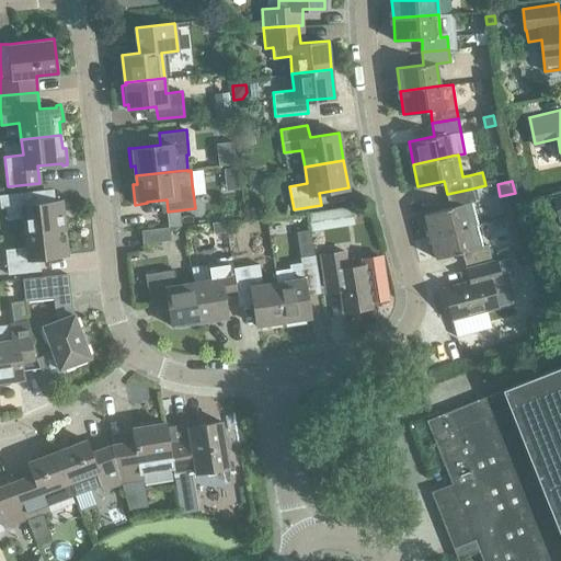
[(424,214),(430,236),(476,224),(470,202),(476,201),(472,189),(447,194),(450,206),(424,214)]
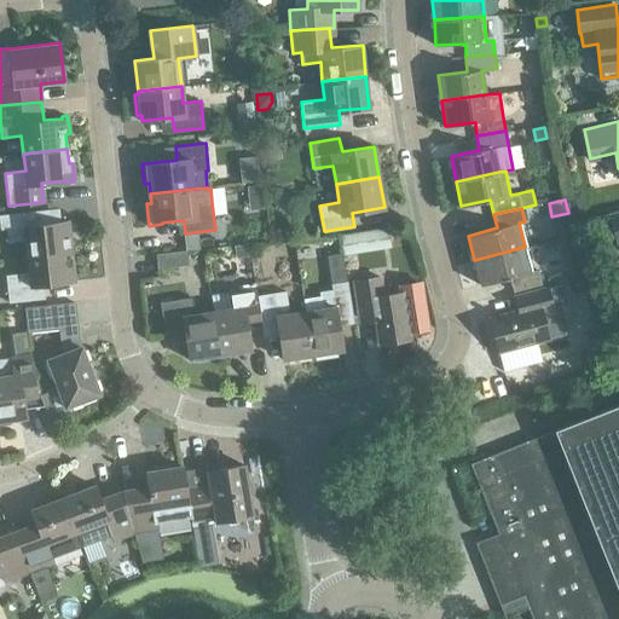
[(24,239),(27,256),(70,252),(67,220),(36,224),(35,210),(0,214),(0,224),(0,229),(6,227),(7,241),(24,239)]
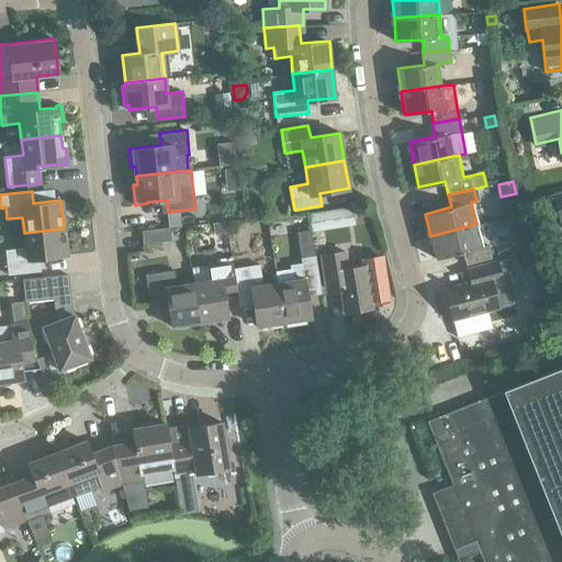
[(311,216),(314,234),(333,231),(329,213),(311,216)]
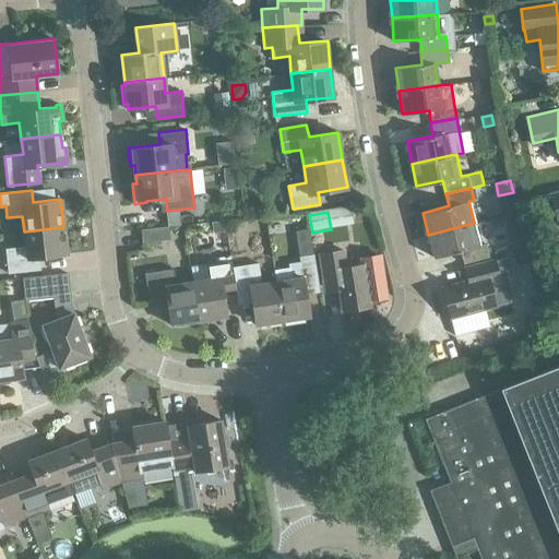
[(223,222),(212,224),(214,234),(224,232),(223,222)]
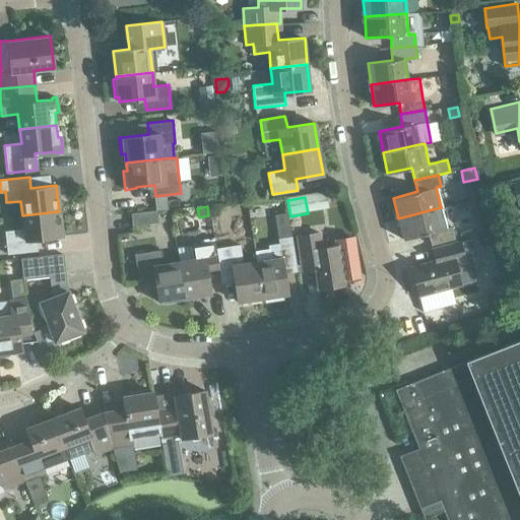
[(441,207),(398,218),(404,239),(429,233),(432,245),(455,239),(451,225),(447,228),(441,207)]
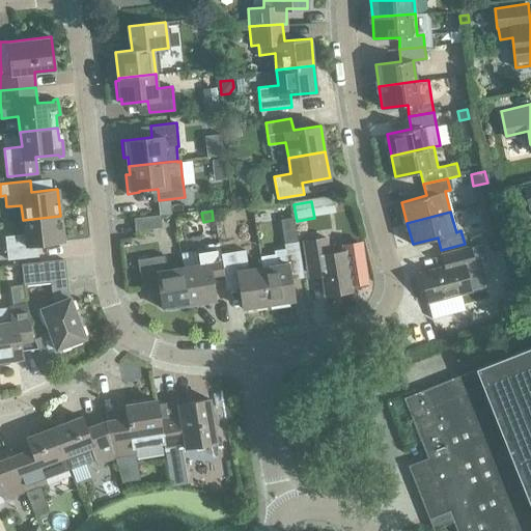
[(133,217),(135,229),(161,226),(159,215),(133,217)]
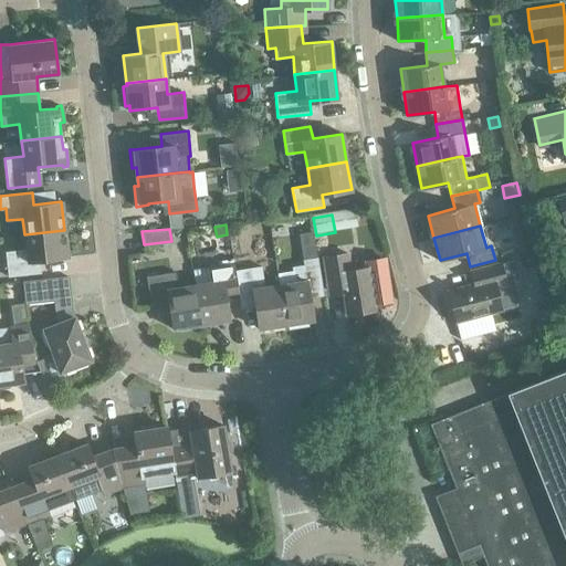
[(64,230),(24,234),(27,249),(6,251),(8,276),(41,272),(39,260),(67,258),(64,230)]
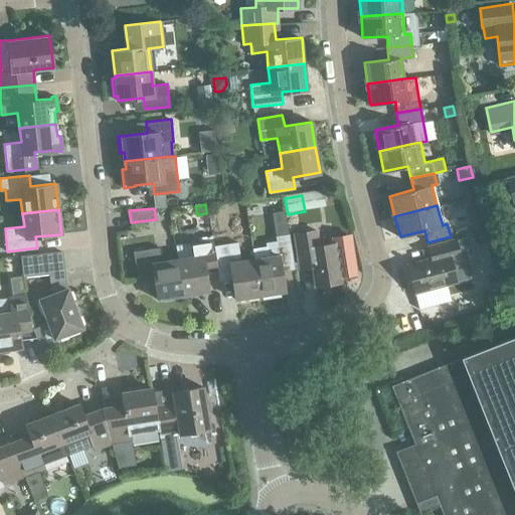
[(483,218),(470,221),(472,230),(485,227),(483,218)]
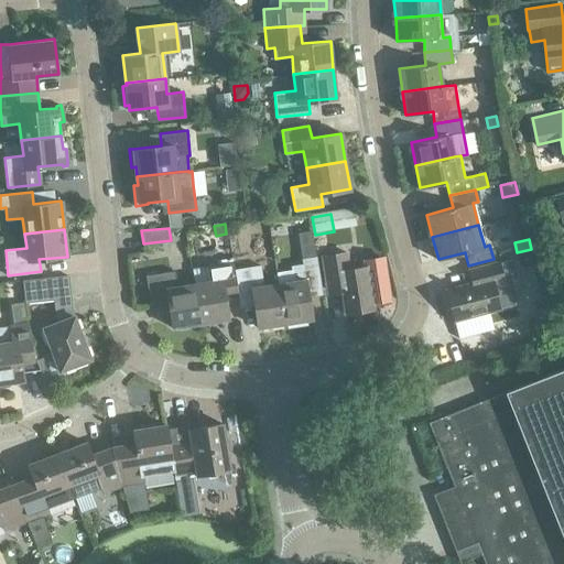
[(532,250),(518,255),(521,263),(527,267),(535,264),(532,250)]
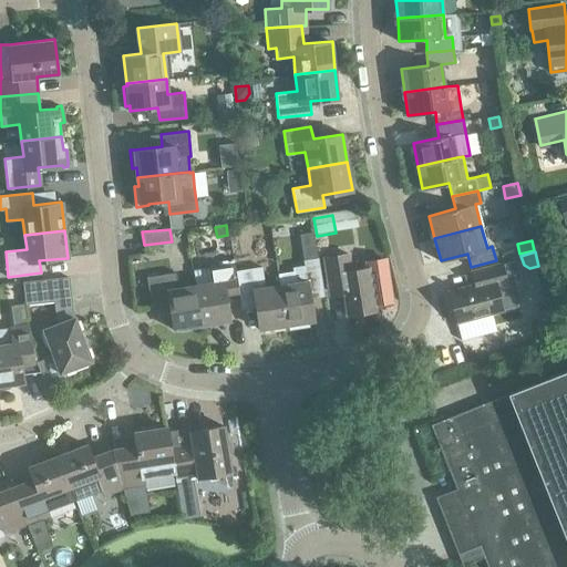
[(348,253),(325,257),(329,287),(331,297),(344,295),(348,315),(375,310),(374,303),(392,300),(384,258),(367,261),(368,268),(350,270),(348,253)]
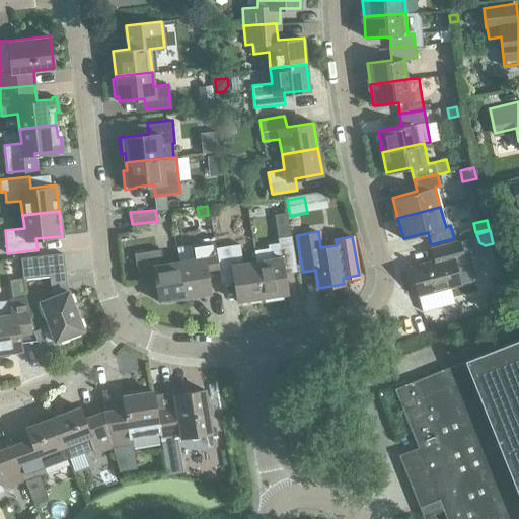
[(255,261),(261,297),(265,296),(266,300),(283,298),(282,294),(287,293),(283,268),(296,266),(291,235),(278,237),(279,242),(268,244),(270,258),(255,261)]
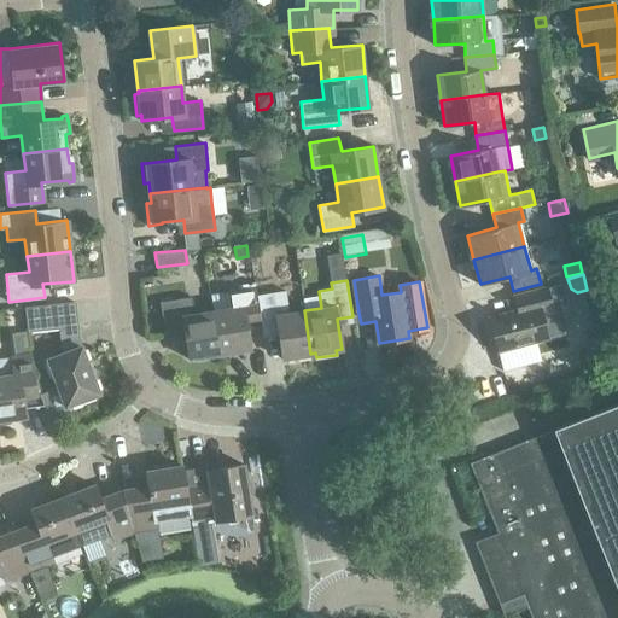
[(231,308),(213,310),(220,354),(250,349),(245,320),(260,318),(254,283),(239,285),(239,289),(228,291),(231,308)]
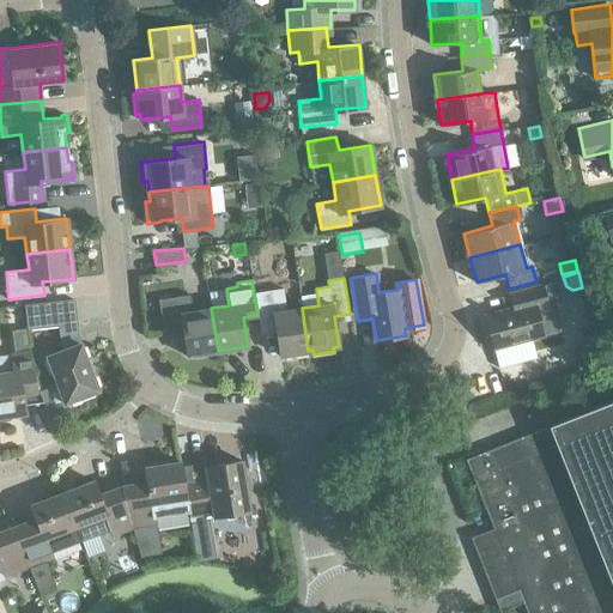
[(514,307),(485,315),(493,347),(499,369),(536,358),(532,338),(544,335),(544,334),(563,329),(557,305),(564,303),(558,280),(551,283),(542,284),(510,293),(514,307)]
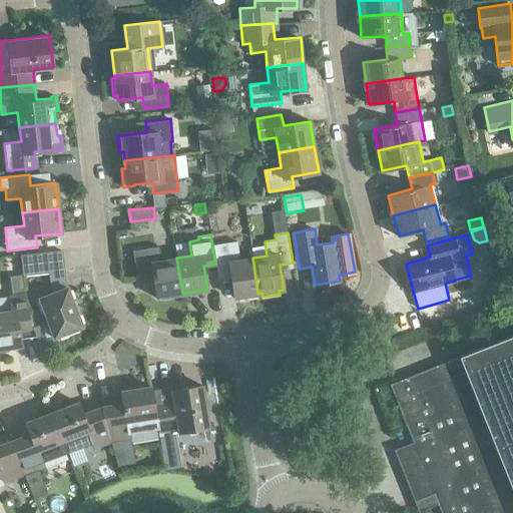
[(258,294),(252,258),(239,260),(237,240),(213,244),(217,274),(230,272),(234,298),(258,294)]
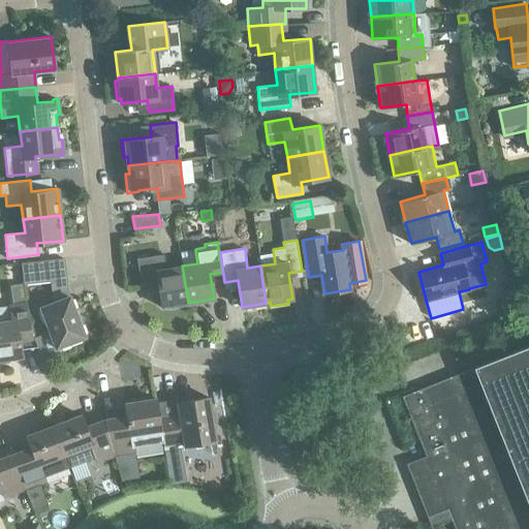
[(188,303),(182,266),(166,269),(163,253),(136,258),(141,285),(157,282),(161,307),(188,303)]
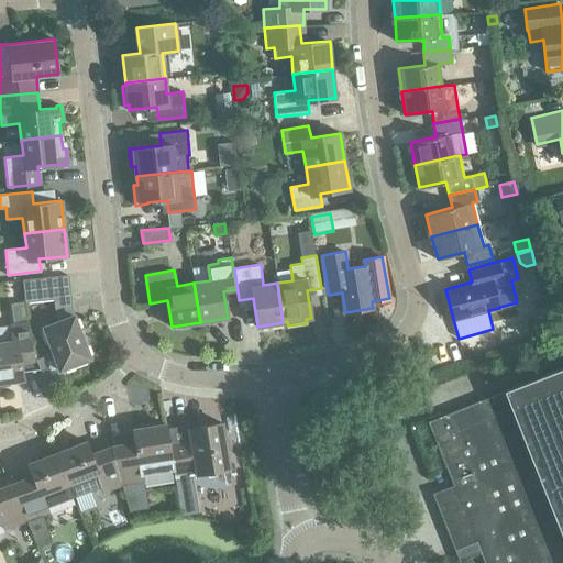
[(23,279),(25,300),(55,297),(56,310),(61,320),(43,327),(59,370),(90,357),(70,307),(67,274),(23,279)]
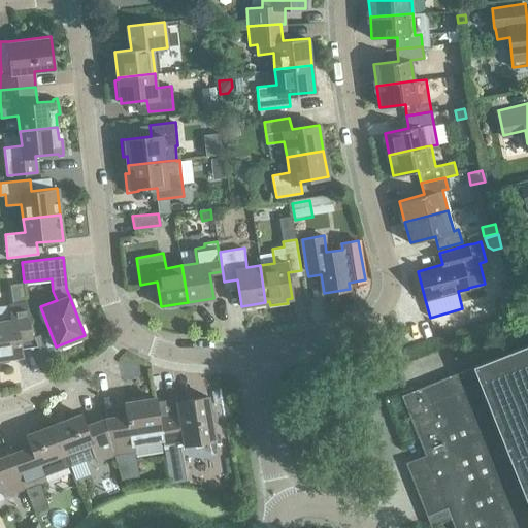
[(493,299),(496,311),(517,305),(514,294),(493,299)]
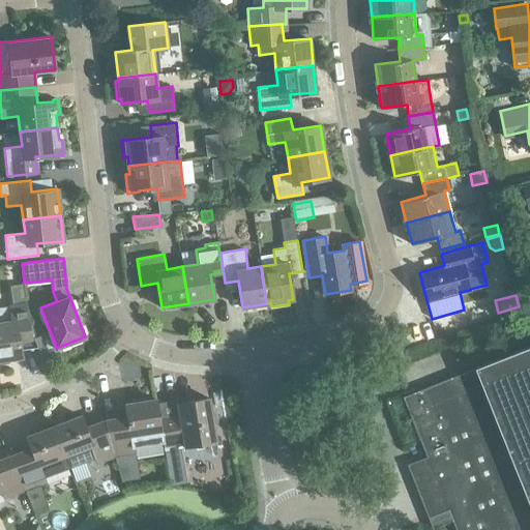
[(0,307),(0,359),(22,356),(19,330),(30,329),(26,304),(0,307)]
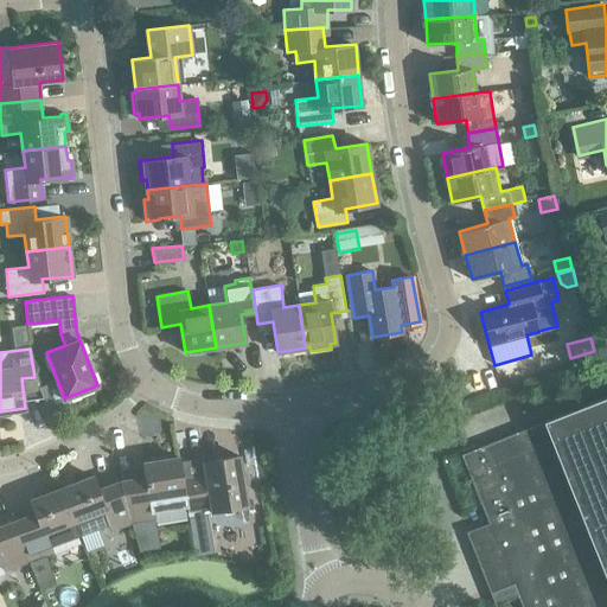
[(516,593),(521,606),(606,606),(606,395),(461,453),(490,526),(472,534),(485,567),(491,564),(498,583),(493,586),(498,599),(516,593)]
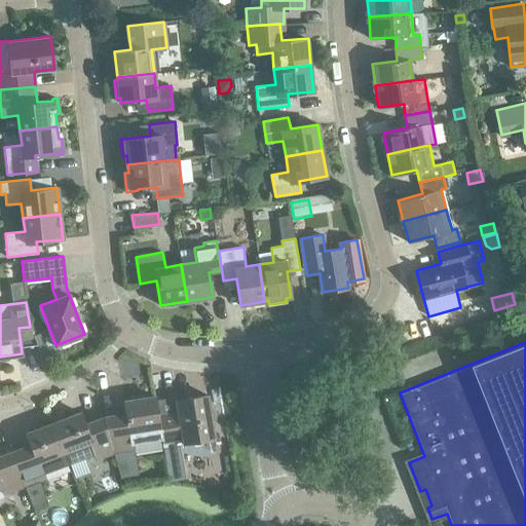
[(126,412),(104,416),(114,452),(120,477),(138,475),(133,443),(161,438),(158,414),(155,395),(124,400),(126,412)]
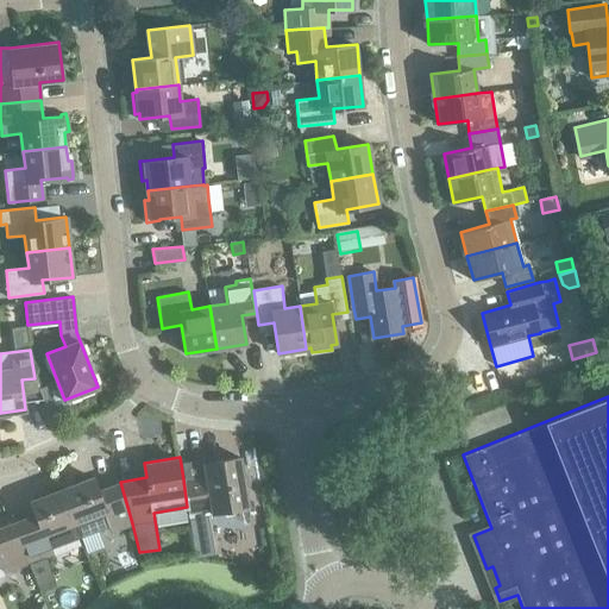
[(206,476),(183,479),(187,507),(189,516),(213,513),(212,513),(249,506),(246,488),(249,487),(248,475),(244,476),(240,457),(205,463),(206,476)]
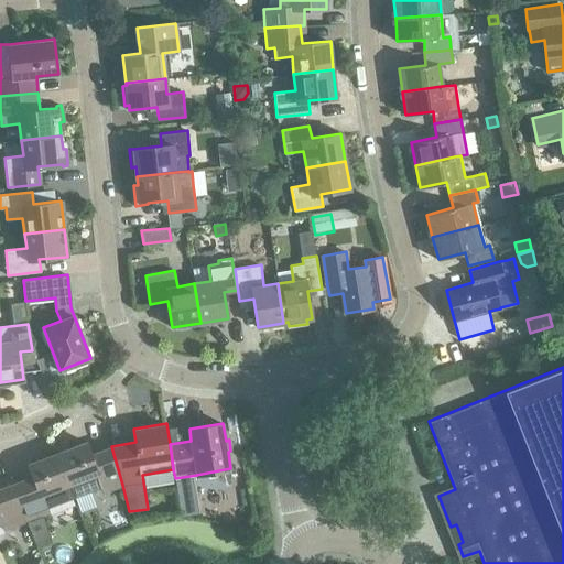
[(86,442),(57,453),(74,496),(101,485),(104,491),(122,485),(111,446),(90,454),(86,442)]
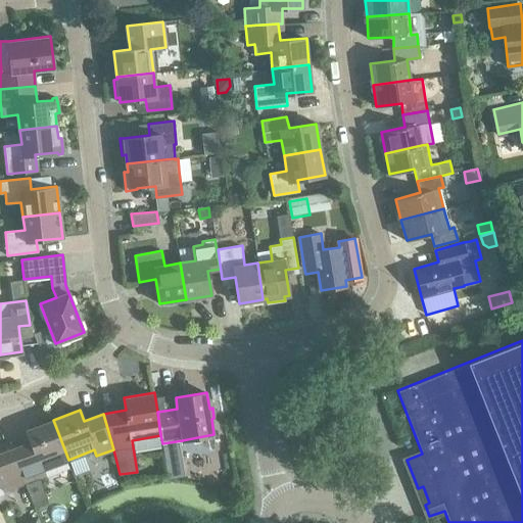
[(31,441),(11,448),(25,482),(45,475),(43,469),(68,460),(53,420),(27,429),(31,441)]
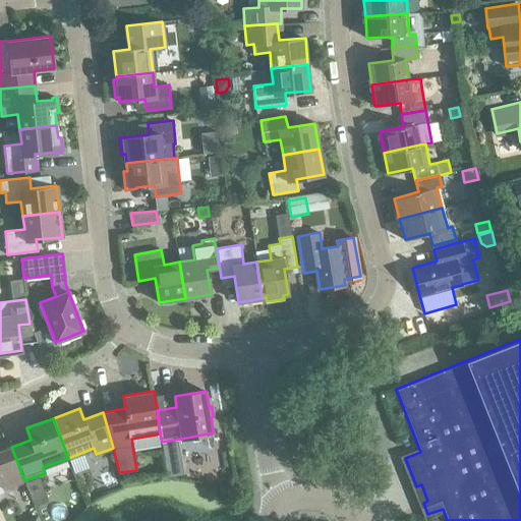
[(0,482),(2,482),(4,488),(24,480),(11,447),(0,450),(0,482)]
